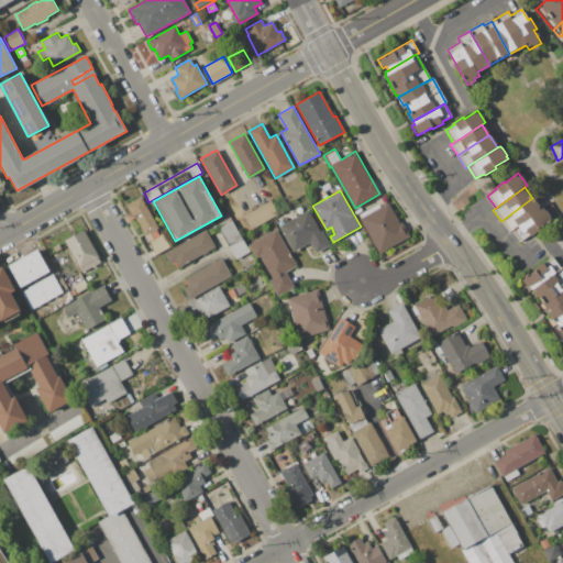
[(125,205),(141,196),(158,229),(156,230),(159,234),(162,233),(169,246),(154,255),(147,243),(151,241),(146,232),(143,234),(125,205)]
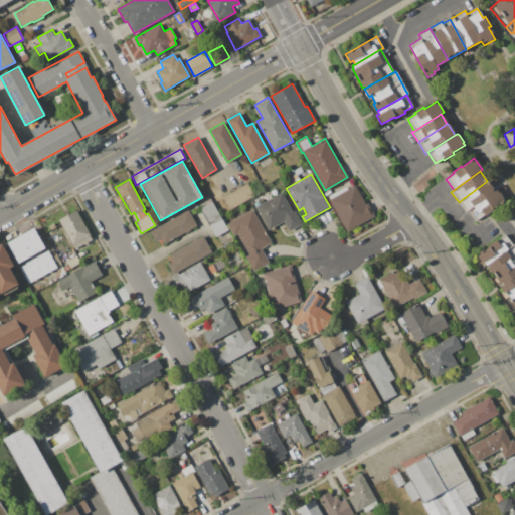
[(469,210),(495,191),(487,181),(459,202),(466,212),(469,210)]
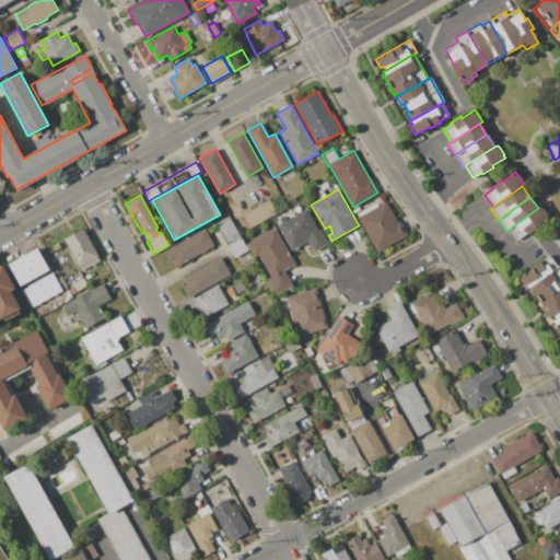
[(242,214),(269,199),(277,213),(249,229),(242,214)]
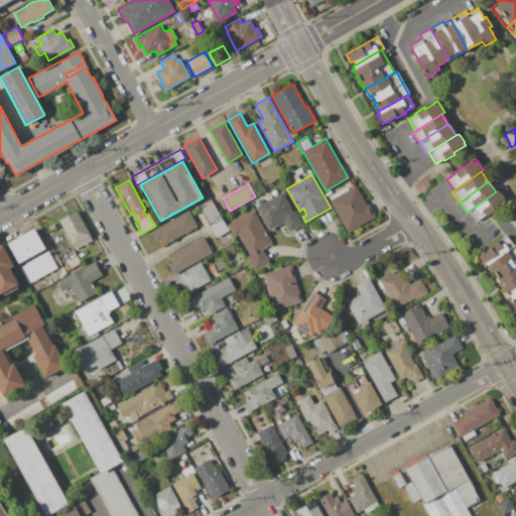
[(329,199),(348,187),(349,189),(355,185),(366,205),(368,204),(375,216),(348,232),(329,199)]
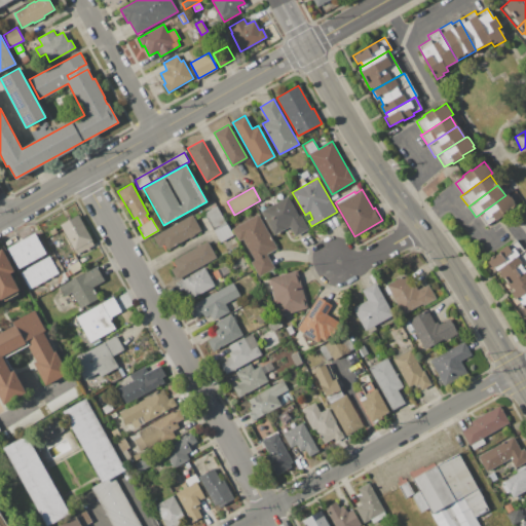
[(505,195),(479,215),(487,226),(517,204),(508,193),(505,195)]
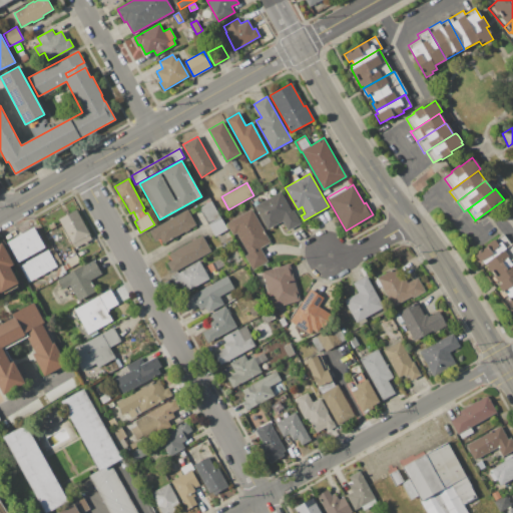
[(253,206),(281,191),(292,211),(294,210),(301,222),(288,229),(283,220),(268,229),(253,206)]
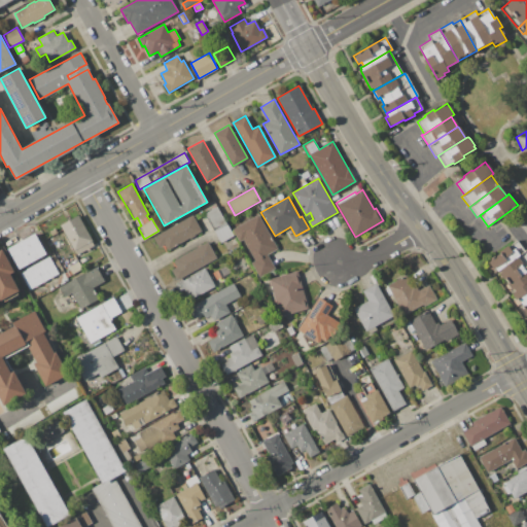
[(205,213),(216,207),(233,236),(221,242),(205,213)]
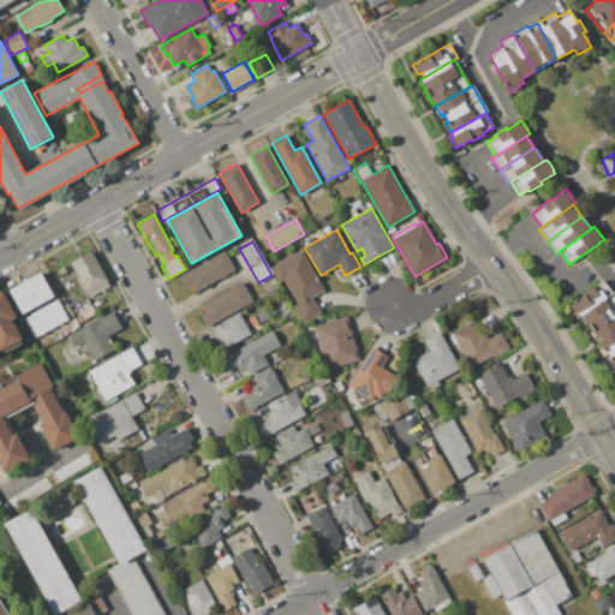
[(272,267),(302,250),(324,290),(311,297),(322,314),(303,324),(293,308),(298,305),(282,279),(279,281),(272,267)]
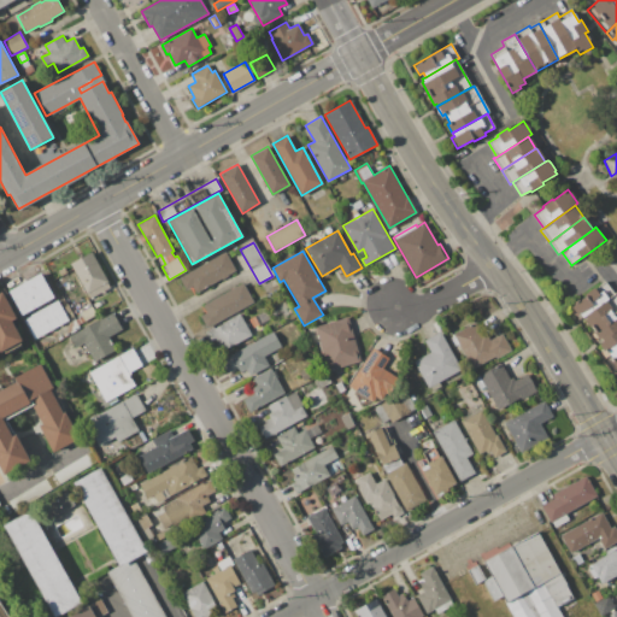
[(70,263),(90,252),(110,287),(89,298),(70,263)]
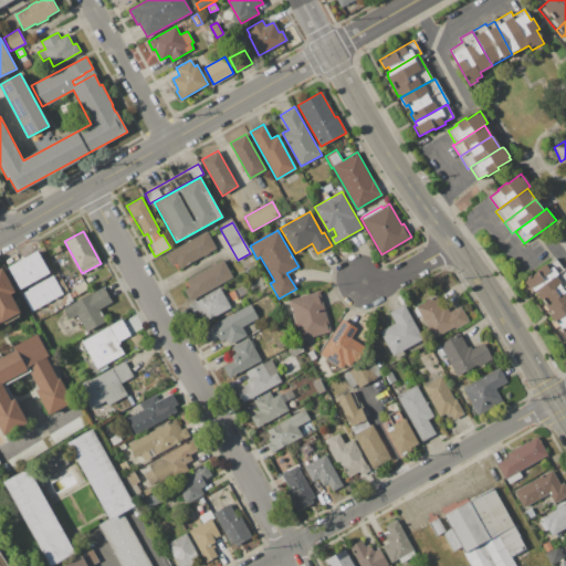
[(165,254),(207,231),(217,249),(180,269),(177,262),(170,265),(165,254)]
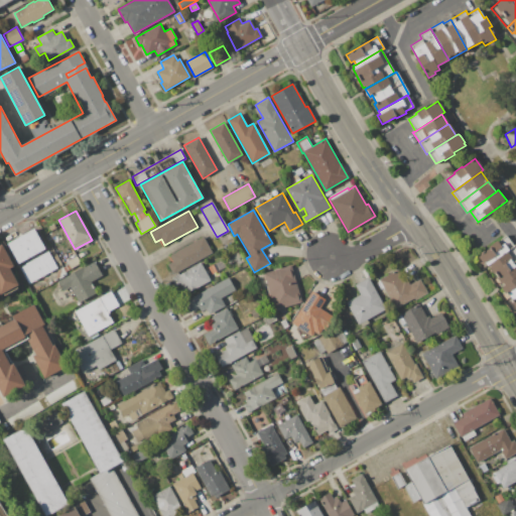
[(7,243),(34,229),(44,248),(17,263),(7,243)]
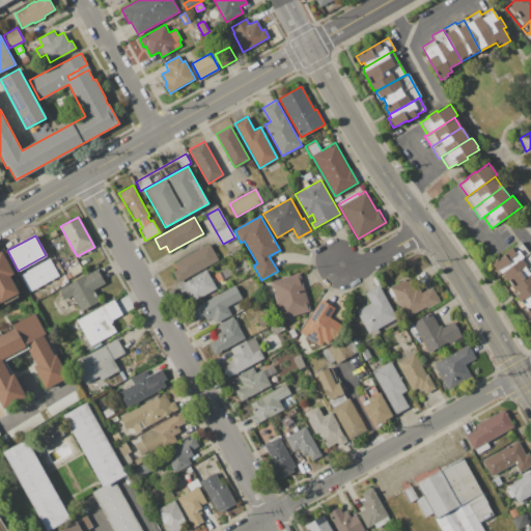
[(502,273),(500,269),(497,271),(492,263),(521,242),(529,253),(502,273)]
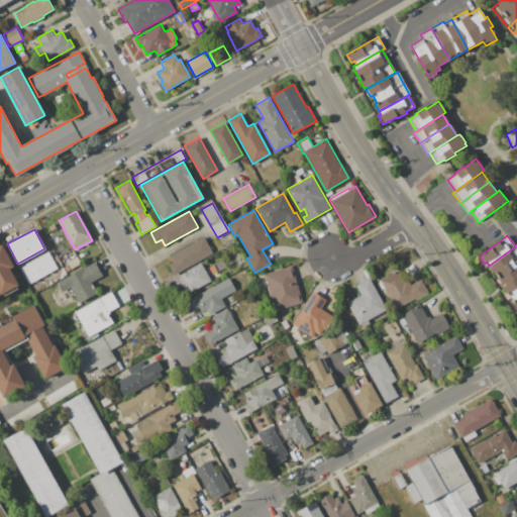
[(170,255),(204,236),(213,252),(175,274),(170,264),(174,262),(170,255)]
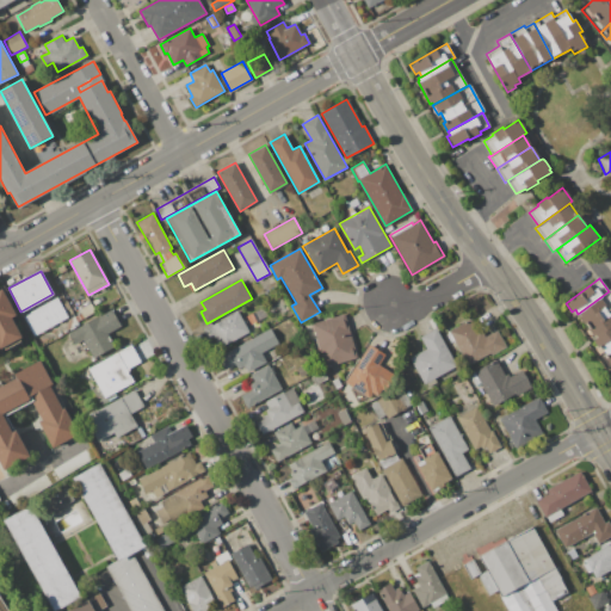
[(0,289),(2,288),(17,314),(11,318),(23,338),(0,350),(0,289)]
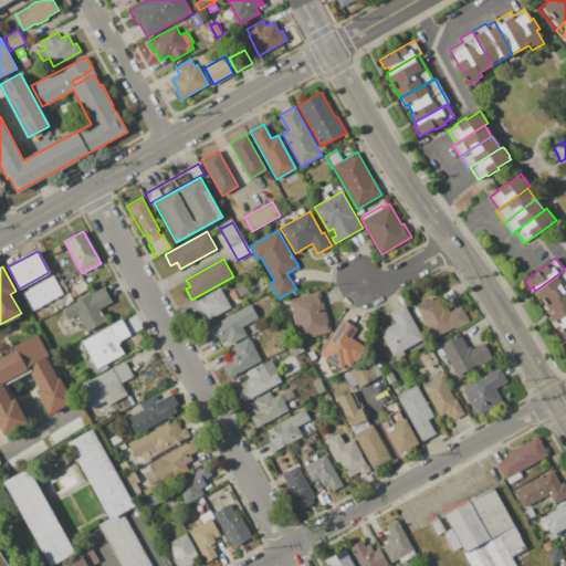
[(565,302),(552,313),(535,291),(564,270),(565,268),(565,302)]
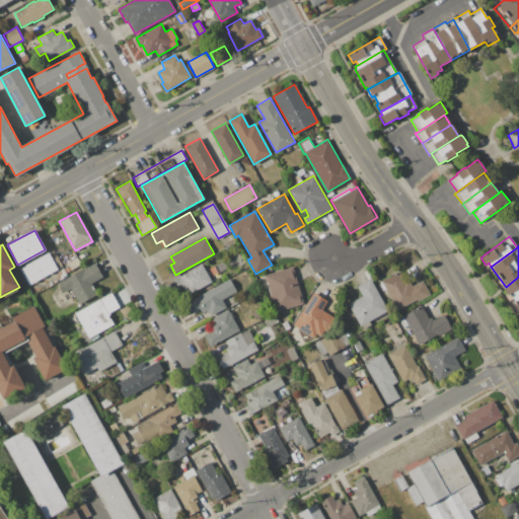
[(20,269),(49,253),(58,269),(29,284),(20,269)]
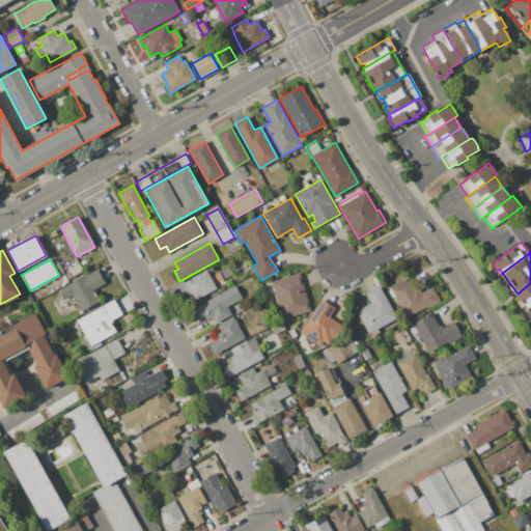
[(70,270),(79,264),(82,271),(73,276),(70,270)]
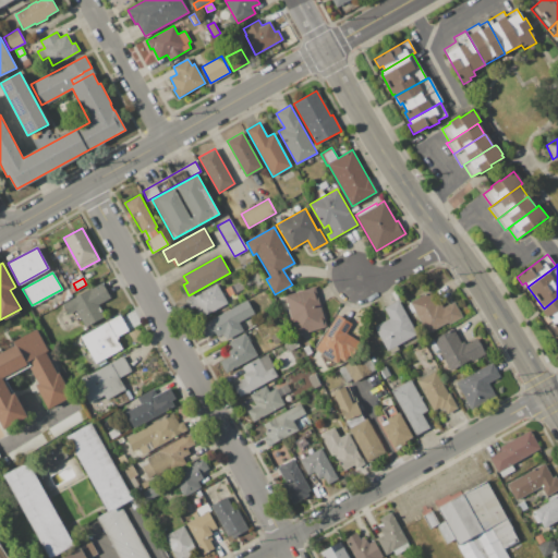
[(227,289),(240,281),(244,288),(230,294),(227,289)]
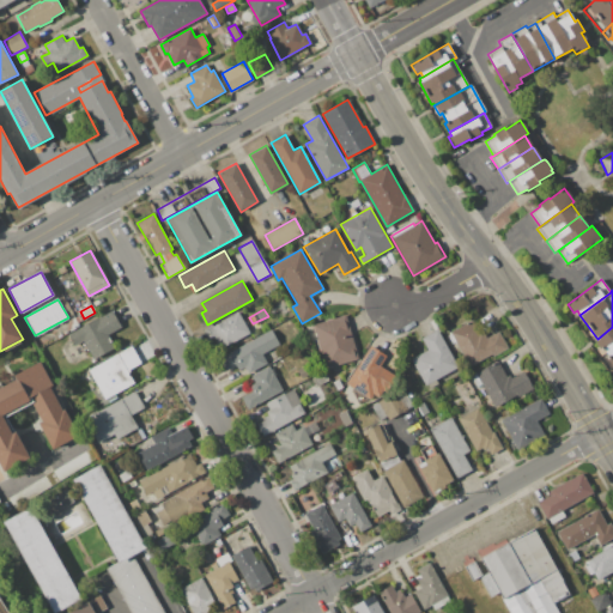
[(67,334),(113,310),(121,327),(108,334),(115,349),(93,359),(84,341),(74,346),(67,334)]
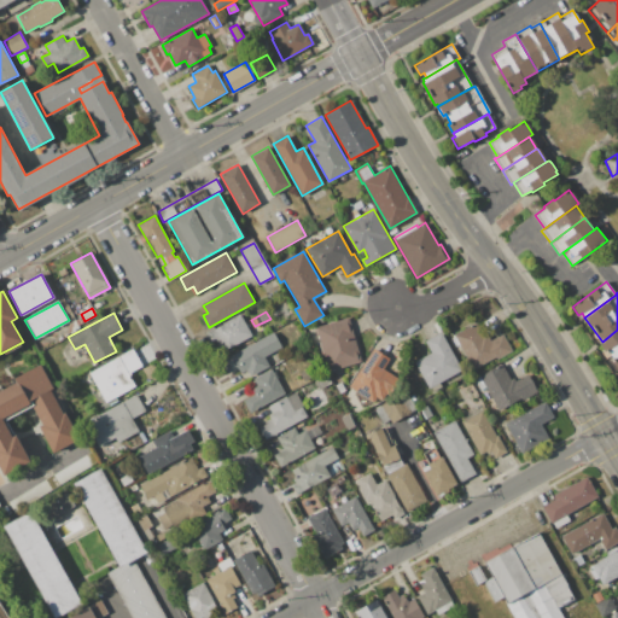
[(211,331),(240,315),(251,336),(222,351),(211,331)]
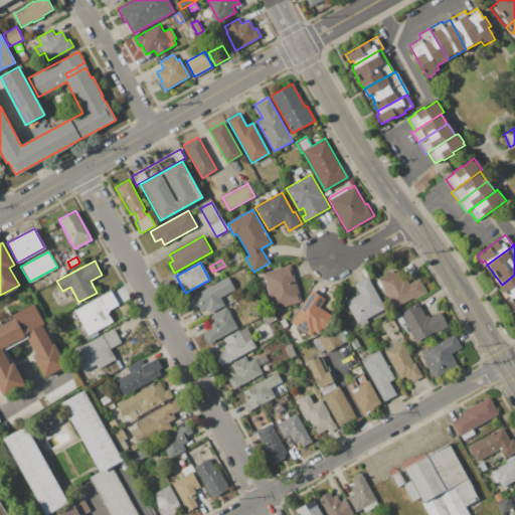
[(264,273),(291,265),(302,301),(274,309),(264,273)]
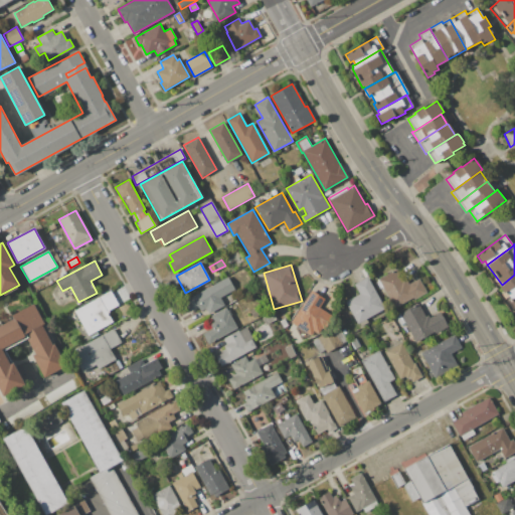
[(378,280),(400,268),(408,284),(419,278),(427,293),(414,300),(413,297),(393,308),(378,280)]
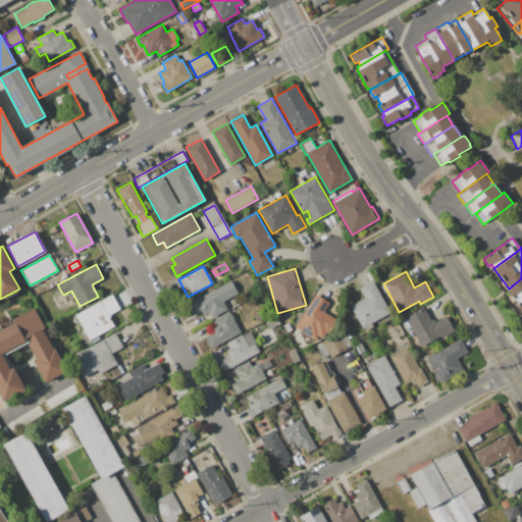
[(221,278),(226,275),(229,280),(223,283),(221,278)]
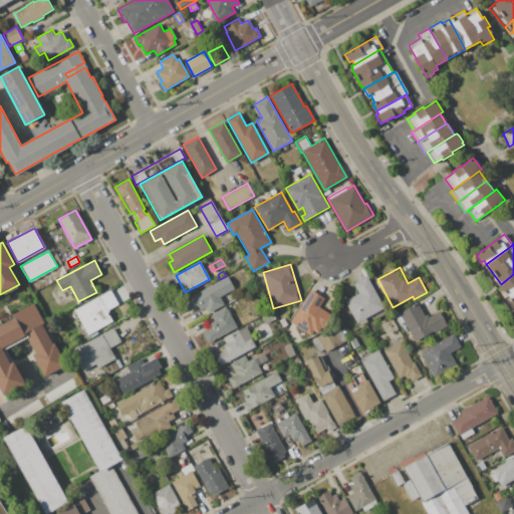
[(513,274),(513,307),(508,298),(509,296),(507,293),(505,295),(499,286),(501,284),(513,274)]
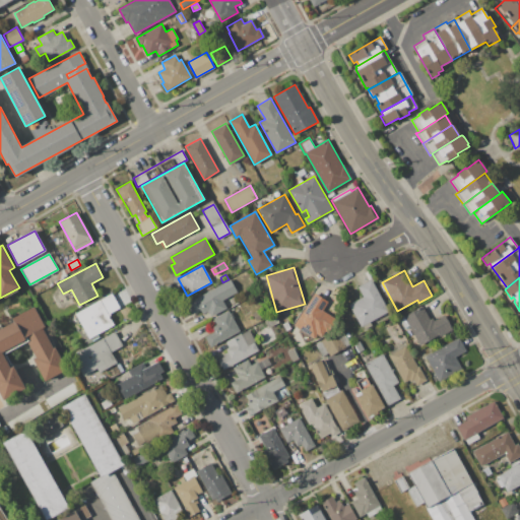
[(187,304),(231,280),(237,290),(222,299),(226,307),(210,316),(207,311),(203,314),(201,310),(192,314),(187,304)]
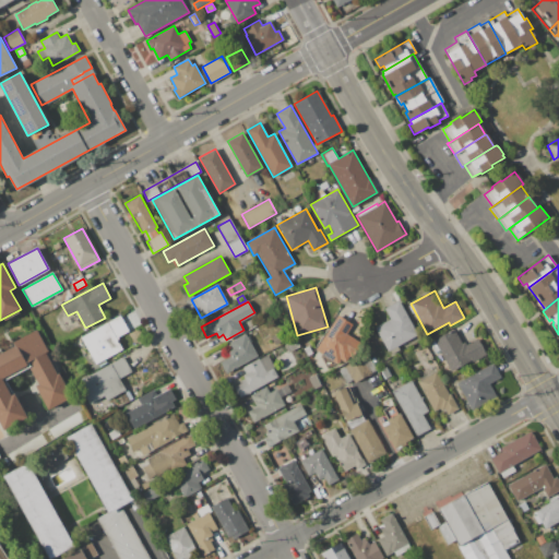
[(376,326),(391,319),(384,308),(399,301),(417,335),(388,351),(376,326)]
